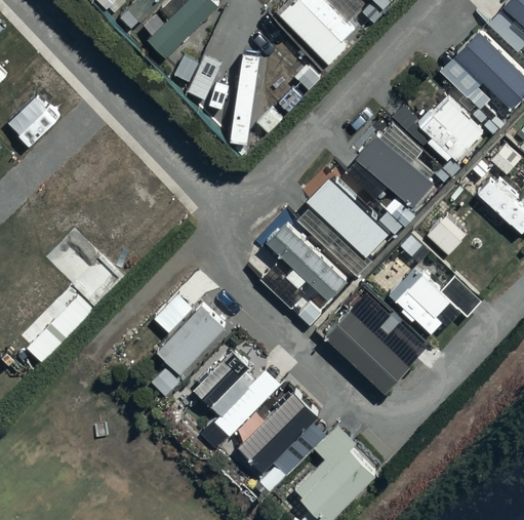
[(133,31),(162,0),(133,0),(118,16),(133,31)]
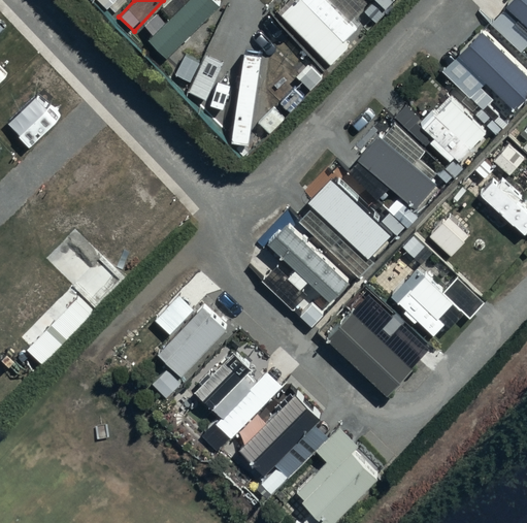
[(151,37),(170,59),(224,8),(217,0),(168,0),(156,12),(165,23),(151,37)]
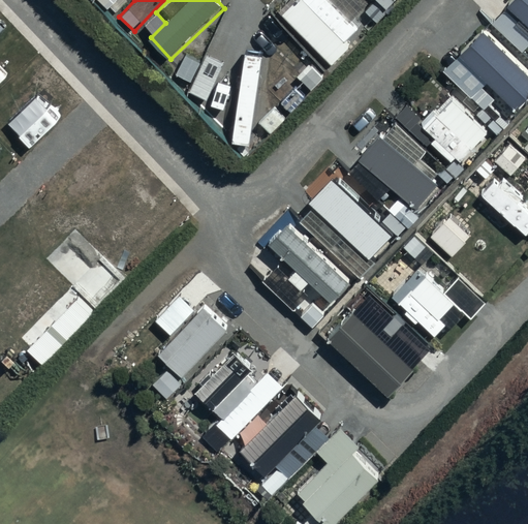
[(366,0),(297,0),(281,18),(334,68),(349,53),(344,48),(360,31),(351,24),(370,4),(366,0)]
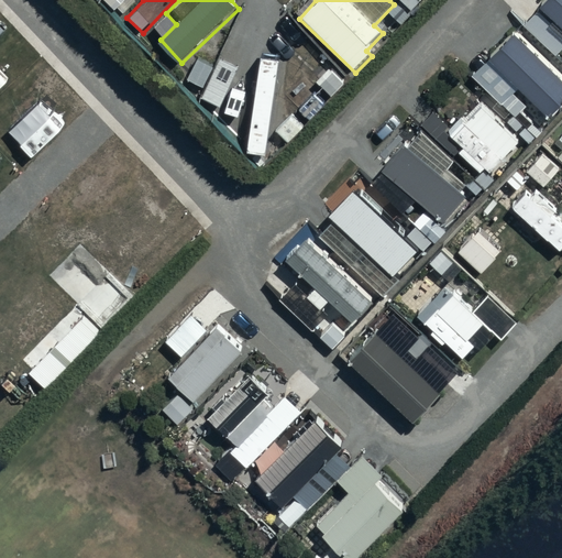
[(561,0),(543,0),(539,6),(561,28),(561,0)]
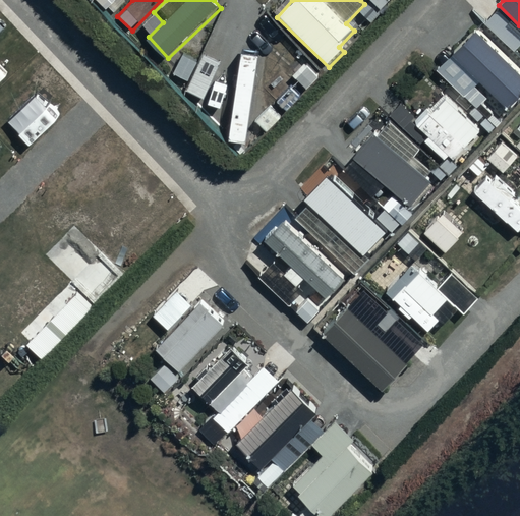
[(436,69),(464,97),(478,111),(488,101),(474,87),(479,81),(510,111),(519,100),(519,72),(475,30),(436,69)]
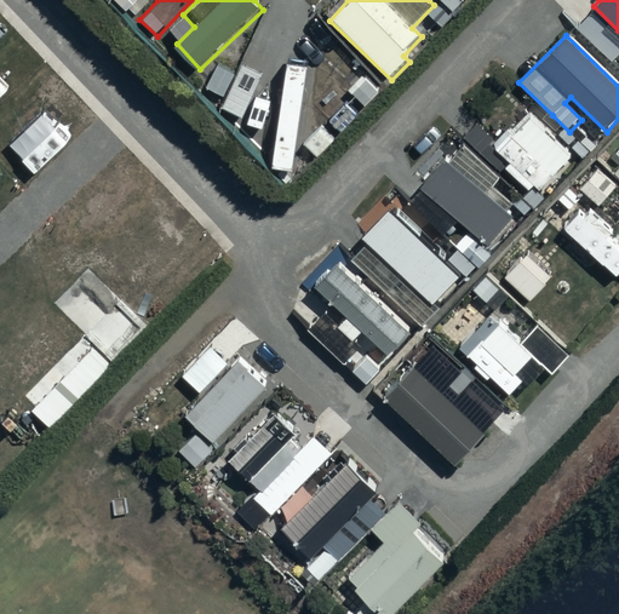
[(262,73),(240,64),(222,109),(244,118),(262,73)]
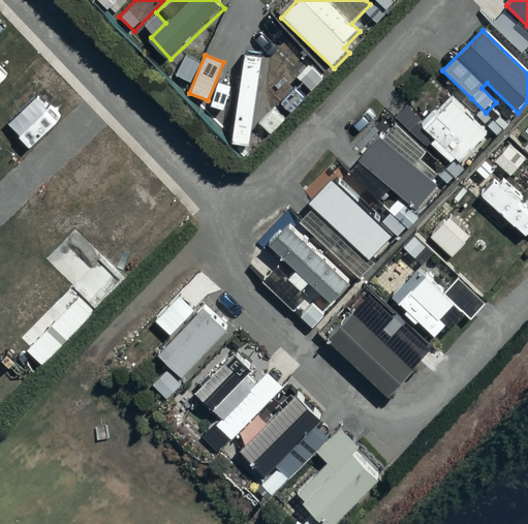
[(491,131),(451,95),(423,127),(436,140),(431,145),(453,163),(446,170),(458,180),(467,170),(462,164),(491,131)]
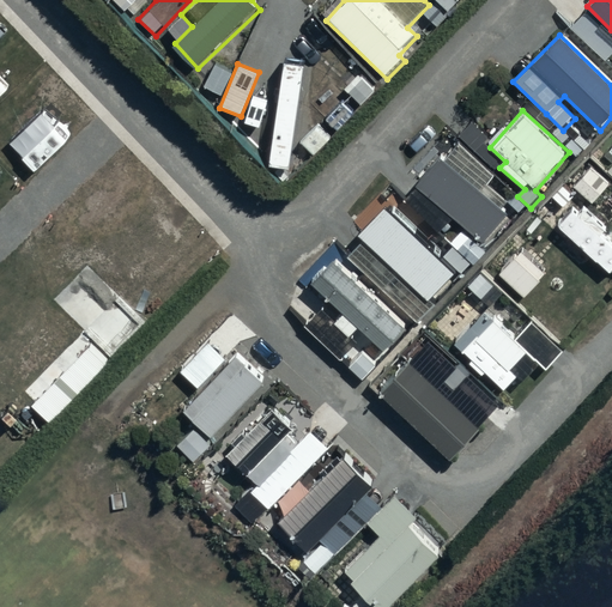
[(496,178),(459,143),(418,184),(465,230),(450,244),(472,266),(489,249),(484,244),(521,206),(509,194),(506,198),(492,184),(497,178),(496,178)]
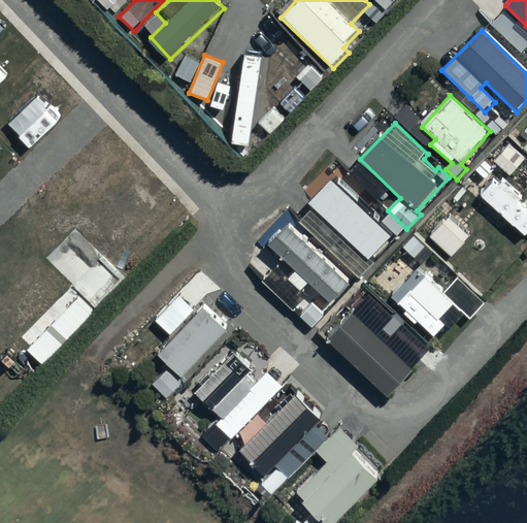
[(526,162),(507,144),(490,163),(509,181),(526,162)]
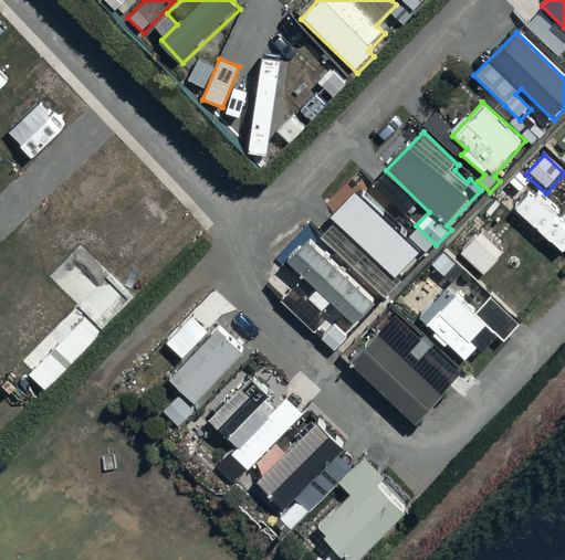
[(426,256),(436,245),(416,225),(405,238),(357,191),(331,219),(395,281),(422,253),(426,256)]
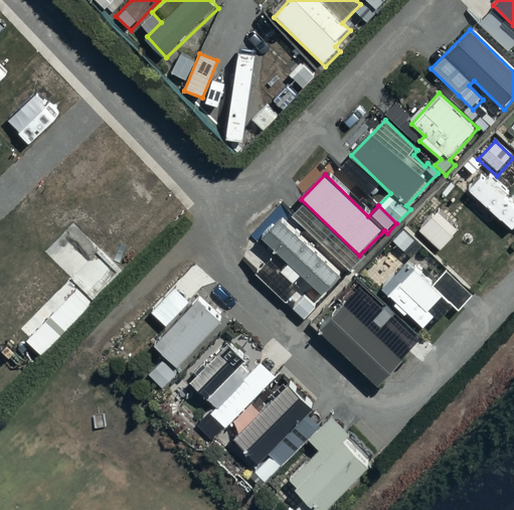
[(488,174),(473,191),(513,228),(513,207),(505,200),(510,194),(488,174)]
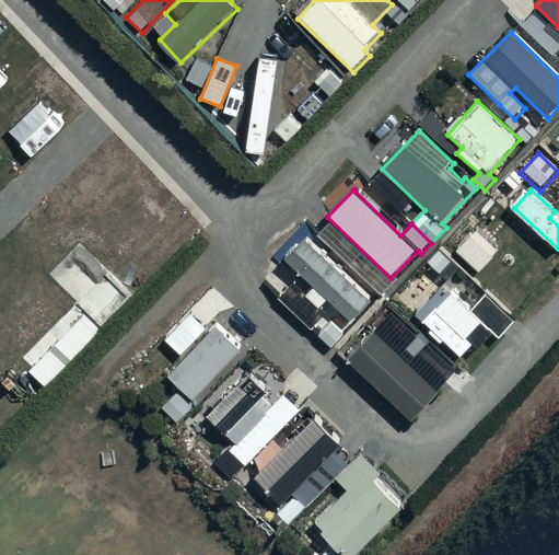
[(354,319),(371,300),(301,236),(283,255),(314,282),(303,293),(319,308),(329,297),(354,319)]
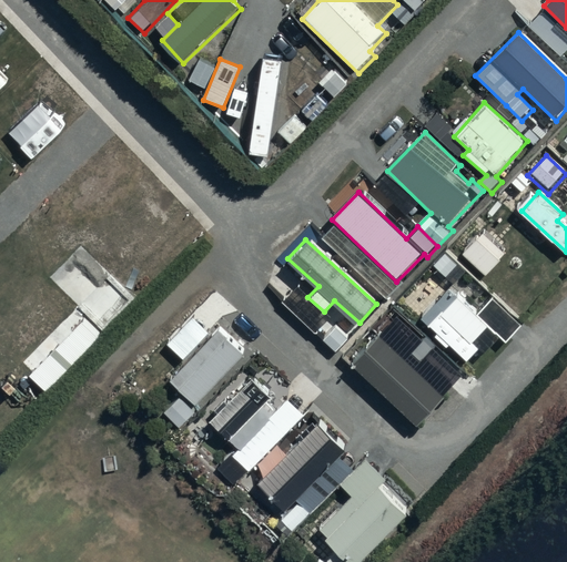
[(452,290),(423,323),(467,363),(495,333),(508,345),(525,326),(492,296),(476,313),(452,290)]
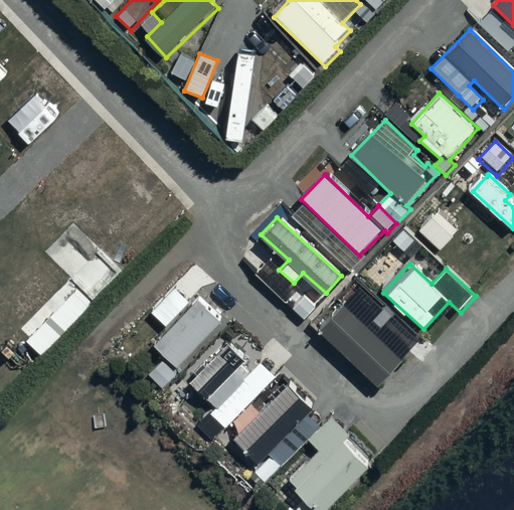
[(356,286),(317,327),(384,390),(408,366),(379,339),(394,323),(356,286)]
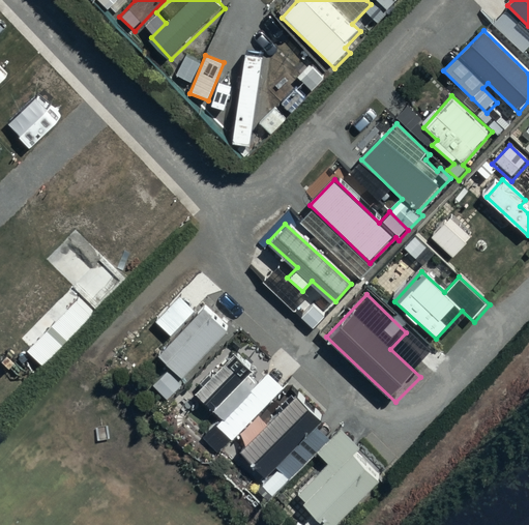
[(219,330),(199,309),(151,356),(172,377),(219,330)]
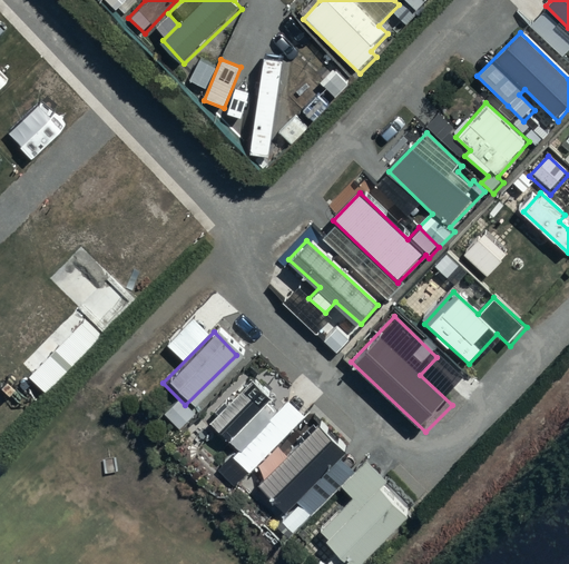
[(216,435),(260,396),(244,379),(202,419),(216,435)]
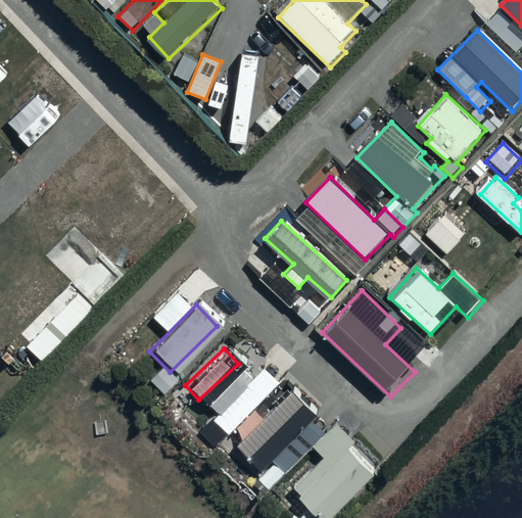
[(271,358),(206,422),(221,436),(224,433),(285,372),(271,358)]
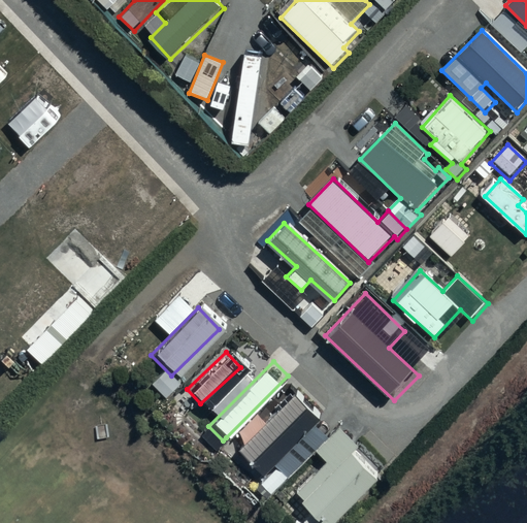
[(324,421),(292,390),(276,406),(283,412),(240,456),(266,480),(289,456),(297,463),(310,450),(303,444),(324,421)]
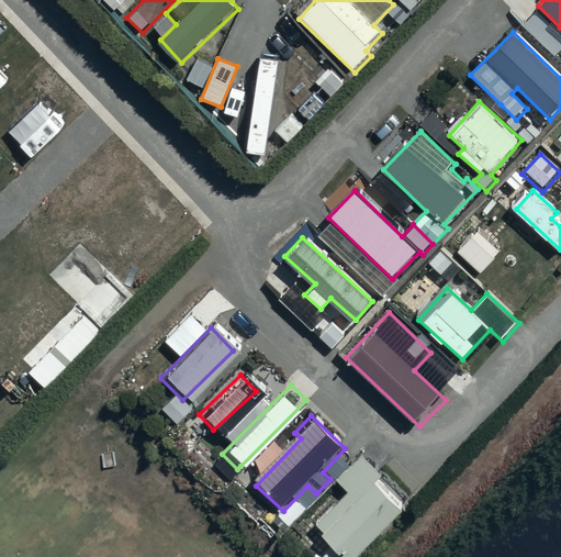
[(334,481),(339,486),(289,541),(305,556),(359,556),(403,511),(373,483),(382,475),(360,454),(334,481)]
